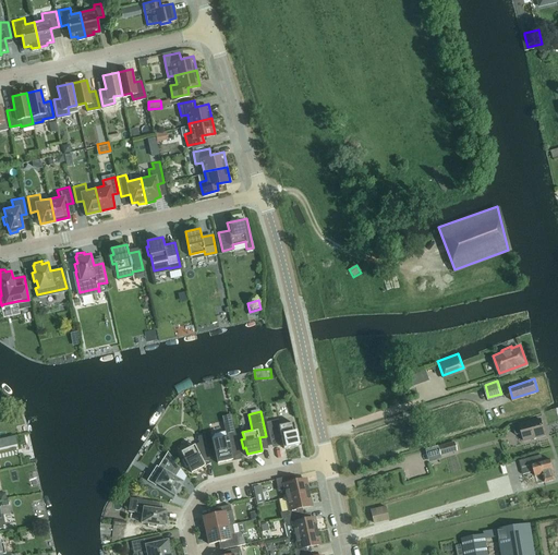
[(283,446),(298,443),(298,442),(304,441),(302,434),(296,435),(293,420),(279,423),(278,417),(266,420),(271,439),(281,437),(283,446)]
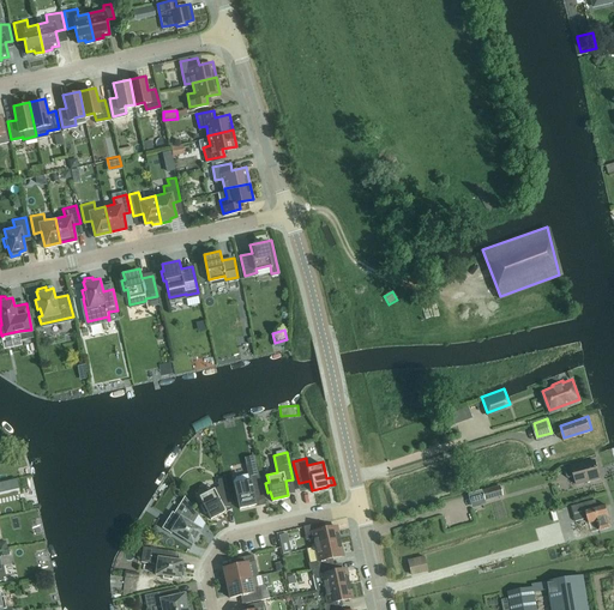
[(595,458),(572,464),(565,466),(567,475),(575,472),(577,482),(600,476),(595,458)]
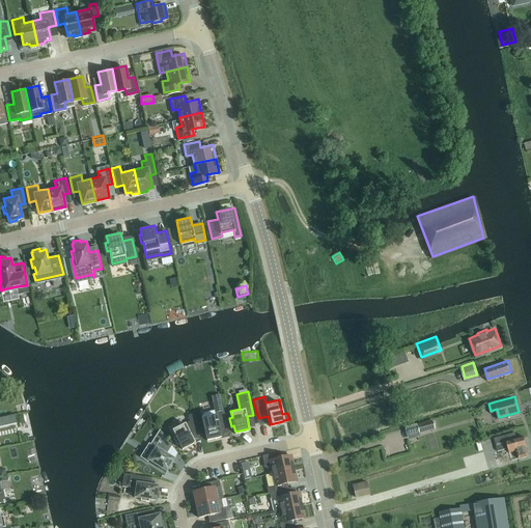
[(219,423),(226,421),(221,398),(213,400),(214,408),(204,410),(201,414),(206,438),(221,435),(219,423)]
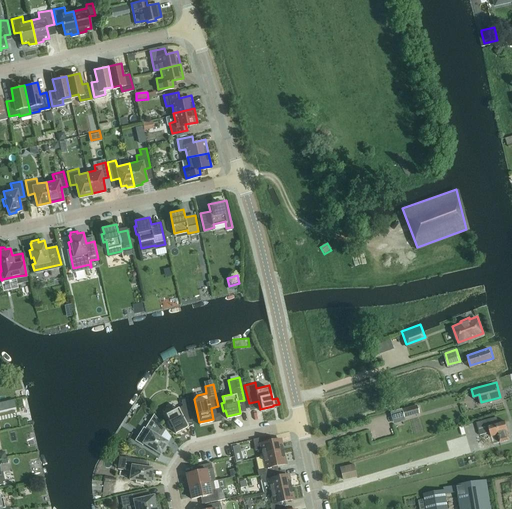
[(0,400),(0,406),(13,403),(12,397),(0,400)]
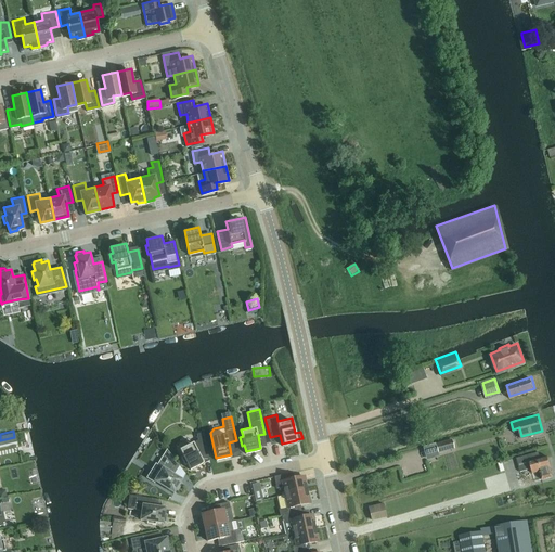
[(207,447),(204,431),(196,432),(197,438),(193,440),(180,447),(183,453),(181,454),(184,463),(188,462),(190,467),(204,460),(199,452),(202,451),(201,448),(207,447)]
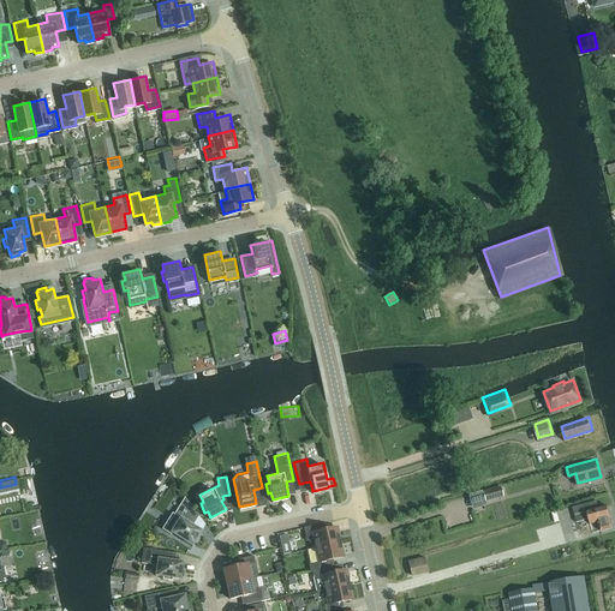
[(501,484),(483,489),(485,498),(503,493),(501,484)]
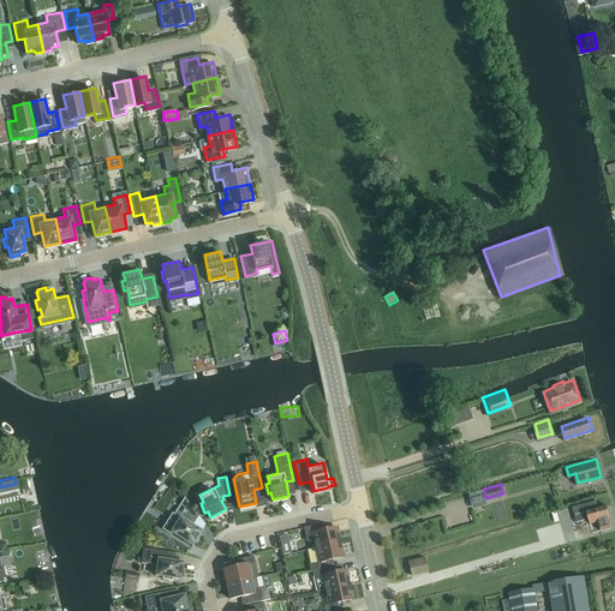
[(192,543),(202,528),(190,521),(196,510),(185,495),(171,516),(177,520),(172,529),(192,543)]
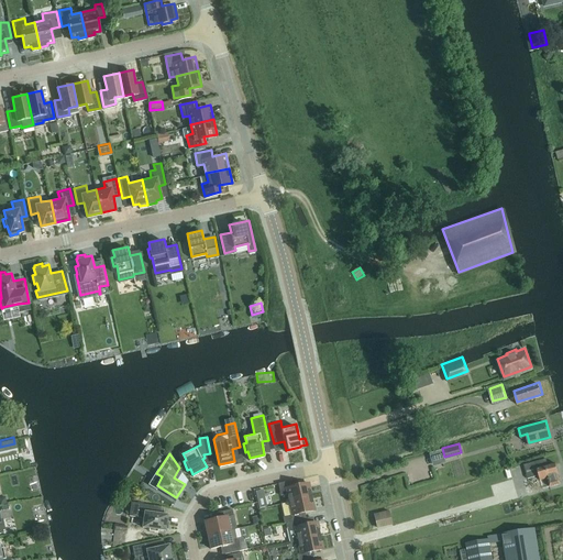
[(525,462),(525,464),(528,475),(539,473),(540,478),(548,475),(550,484),(560,481),(555,461),(548,463),(547,457),(536,460),(525,462)]
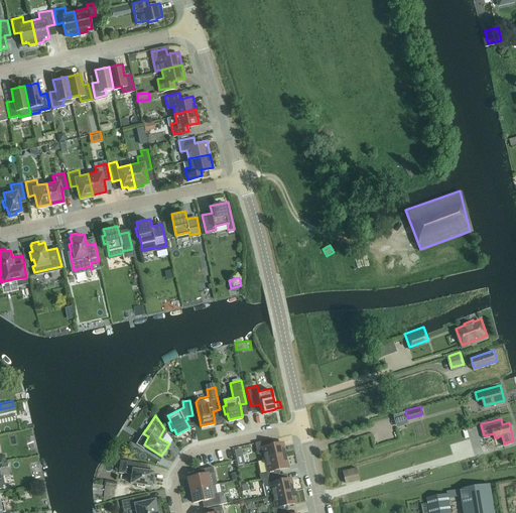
[(255,440),(257,452),(263,451),(265,458),(281,454),(285,453),(282,440),(271,443),(269,437),(255,440)]
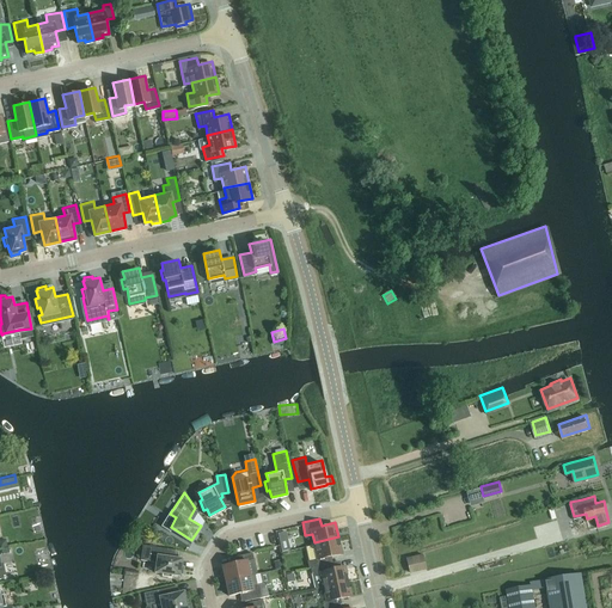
[(338,536),(334,538),(314,542),(317,557),(307,559),(308,565),(312,565),(329,560),(328,554),(342,551),(338,536)]
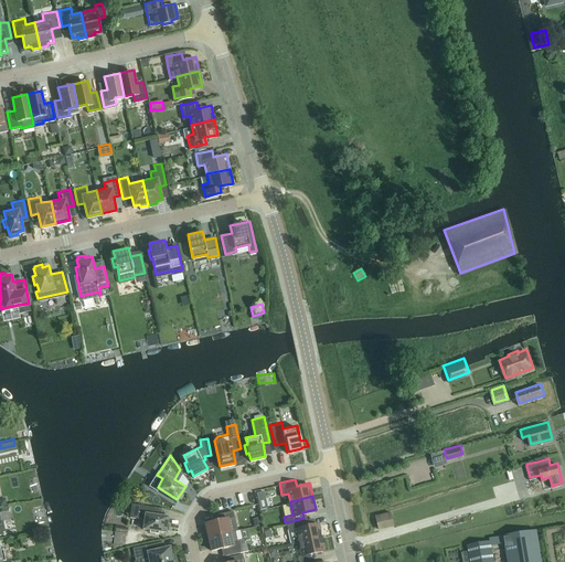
[(149,530),(158,531),(159,529),(166,530),(166,529),(169,529),(170,521),(167,521),(168,515),(155,512),(156,506),(131,501),(129,515),(145,517),(144,527),(149,528),(149,530)]
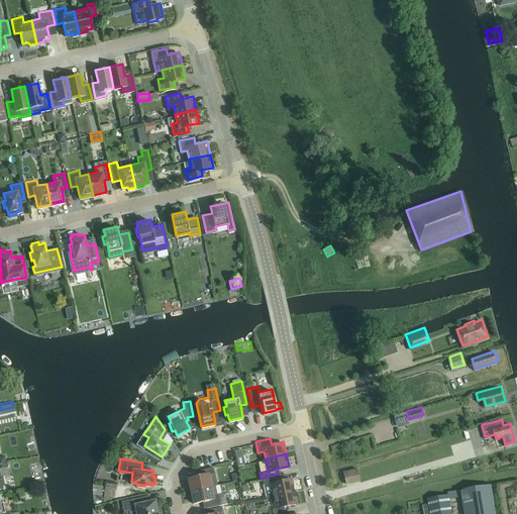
[(199,474),(188,477),(190,489),(211,485),(209,478),(215,476),(213,466),(198,469),(199,474)]
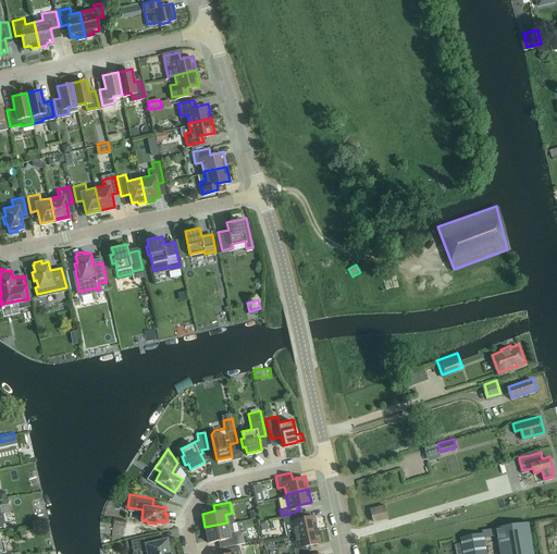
[(370,506),(372,518),(387,515),(385,502),(370,506)]
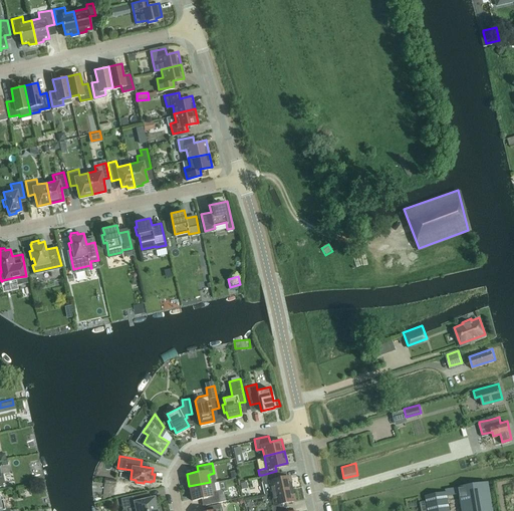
[(289,474),(281,476),(280,471),(276,471),(262,475),(266,492),(272,491),(292,487),(289,474)]
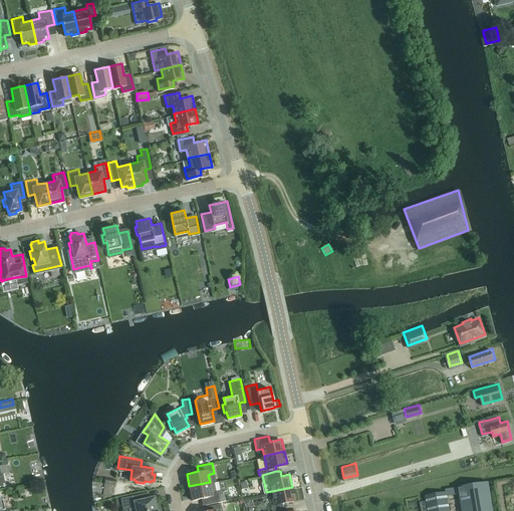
[(215,480),(210,482),(189,486),(192,498),(204,496),(205,503),(220,500),(217,488),(223,487),(224,489),(226,488),(224,478),(215,480)]
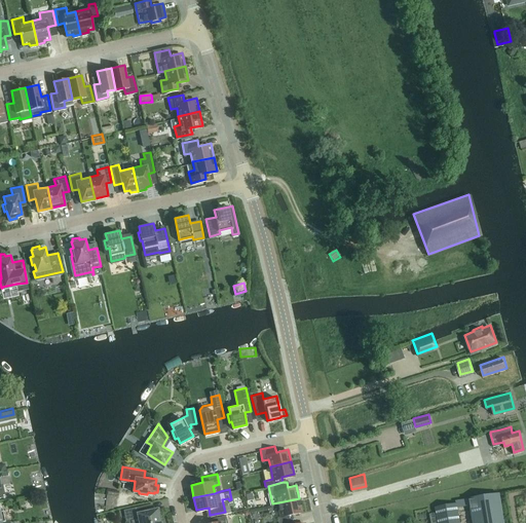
[(504,522),(499,490),(468,496),(473,522),(504,522)]
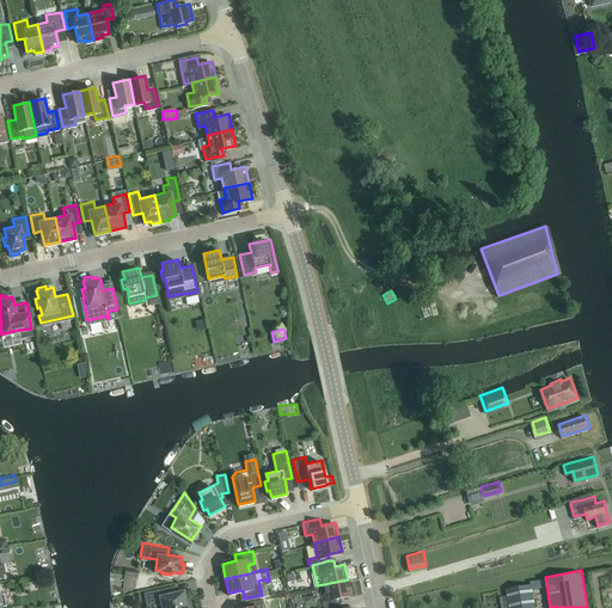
[(348,579),(324,584),(326,599),(323,600),(324,606),(338,603),(337,596),(352,594),(348,579)]
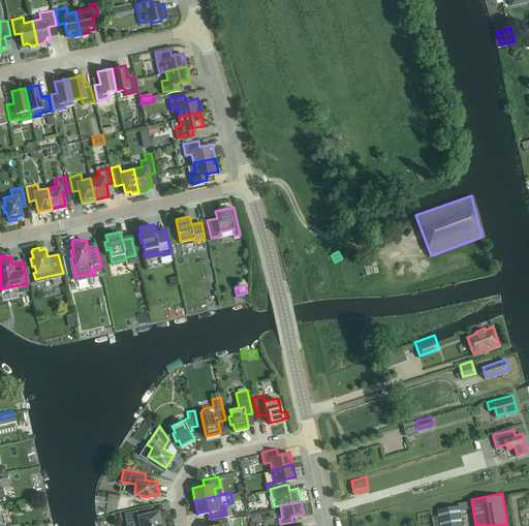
[(463,525),(460,504),(438,508),(441,525),(463,525)]
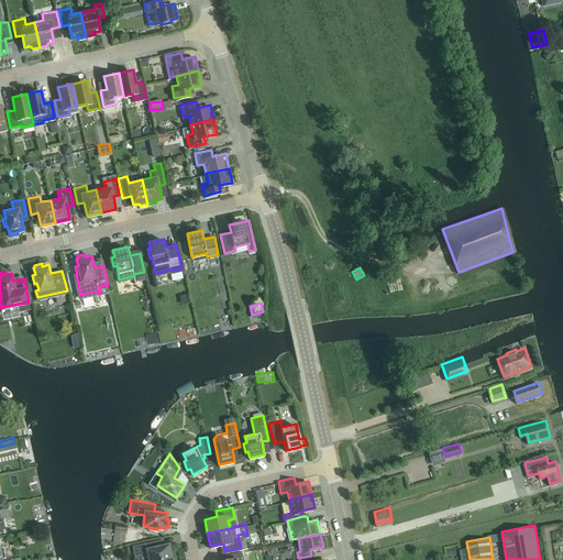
[(132,544),(135,557),(147,553),(148,559),(159,559),(172,558),(168,542),(156,546),(155,539),(132,544)]
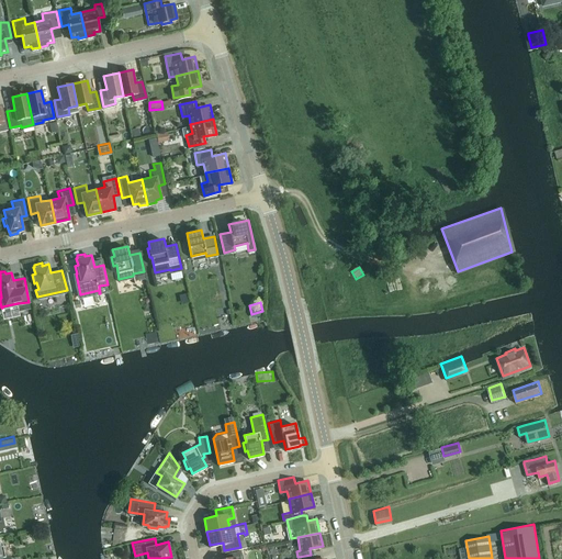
[(458,558),(457,544),(445,545),(446,558),(458,558)]
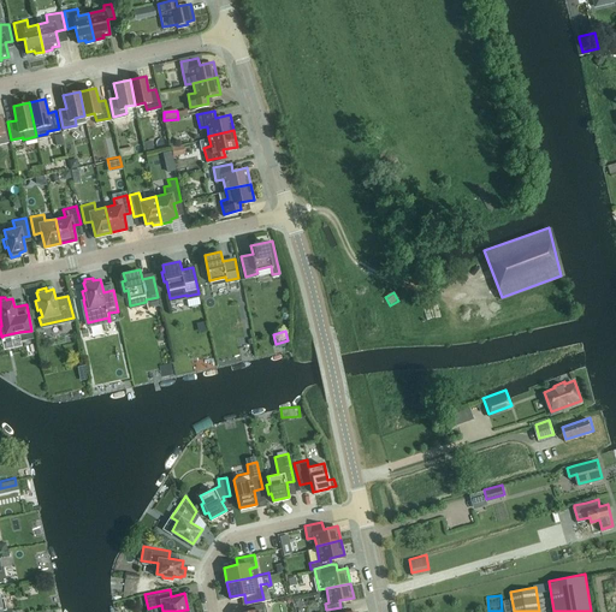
[(248,611),(244,611),(266,611),(264,601),(247,605),(248,611)]
